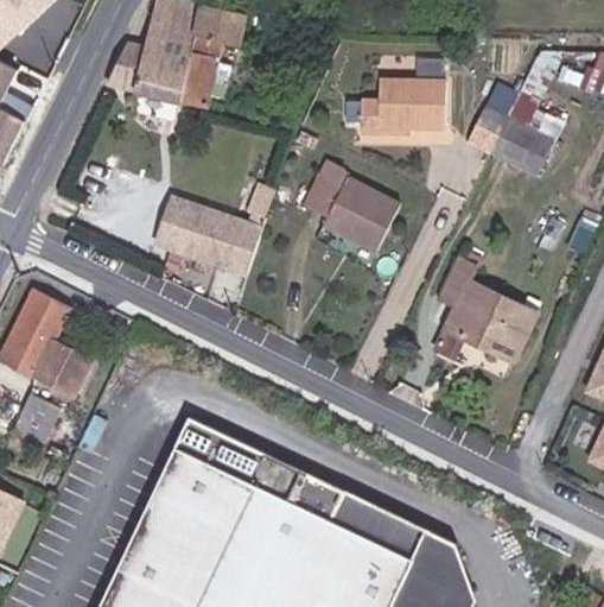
[(0,16),(13,30),(42,0),(0,0),(0,16)]
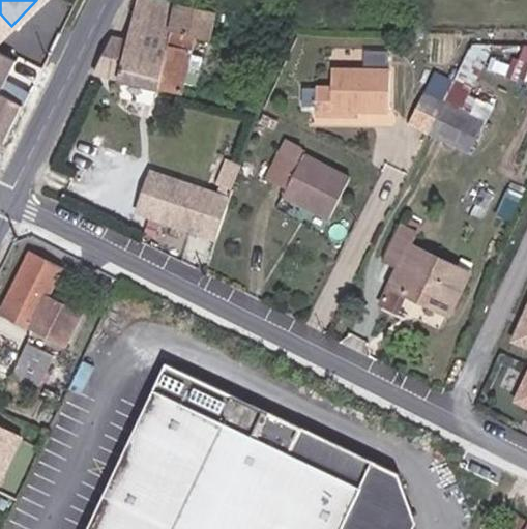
[(116,81),(156,91),(156,88),(170,24),(155,20),(159,1),(152,0),(134,0),(125,43),(111,39),(94,75),(116,81)]
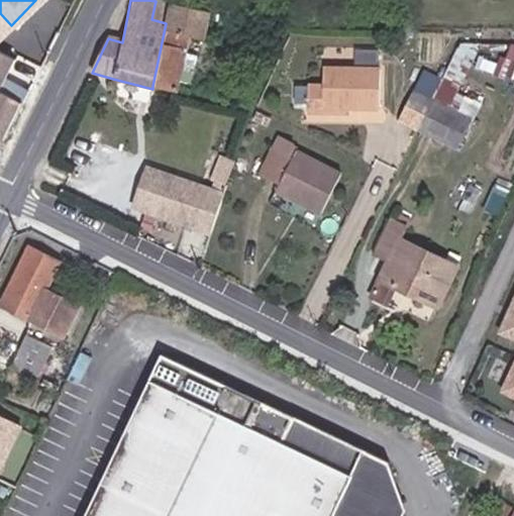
[(210,13),(163,3),(156,1),(151,19),(166,23),(152,86),(177,92),(189,36),(205,39),(210,13)]
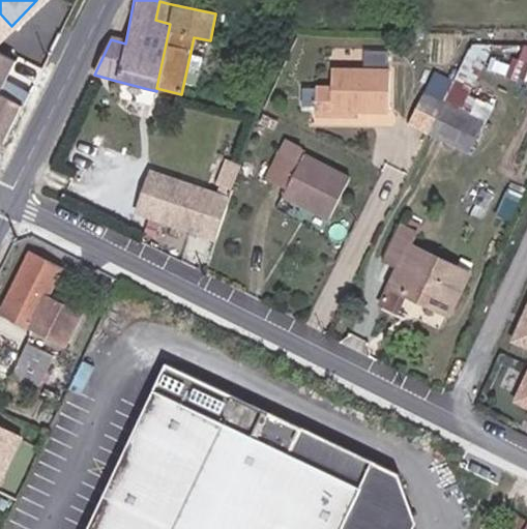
[(0,37),(11,26),(0,13),(0,37)]
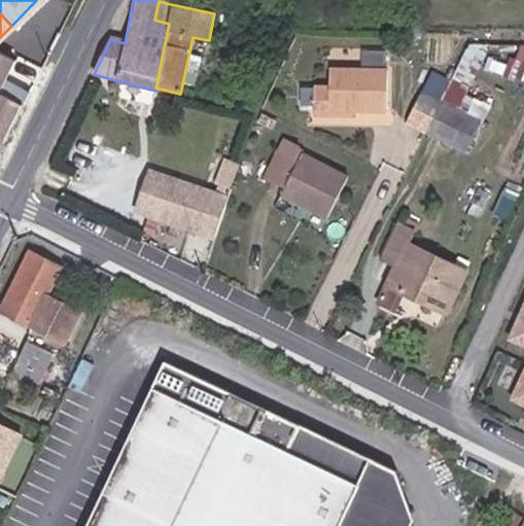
[(523,42),(521,42),(512,73),(523,76),(523,42)]
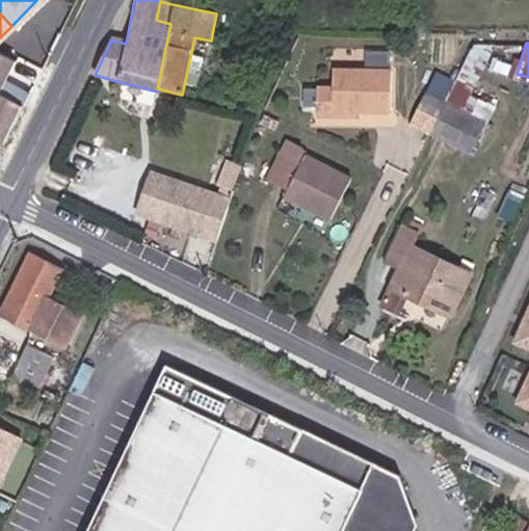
[(459,111),(492,46),(471,45),(442,103),(459,111)]
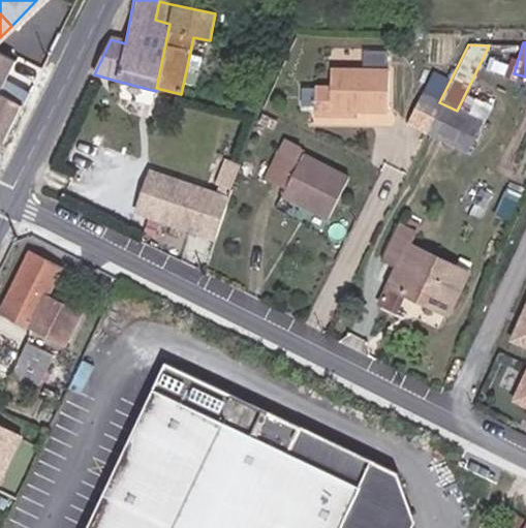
[(0,95),(22,107),(34,85),(0,67),(0,95)]
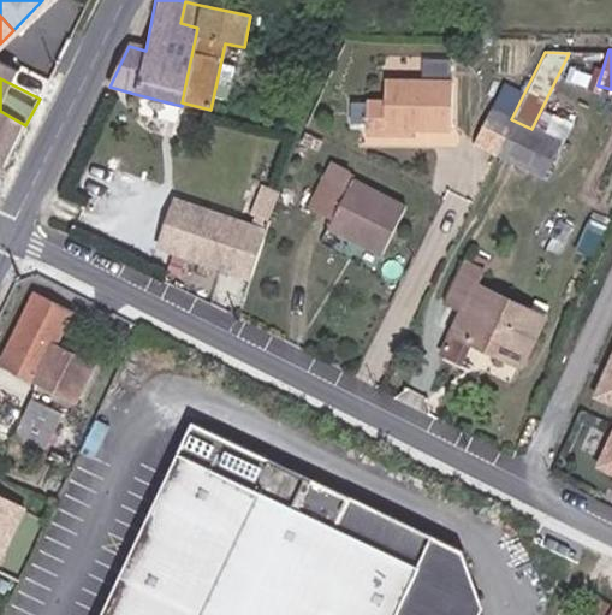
[(364,135),(382,135),(384,129),(413,129),(450,130),(450,83),(381,83),(382,104),(364,102),(364,135)]
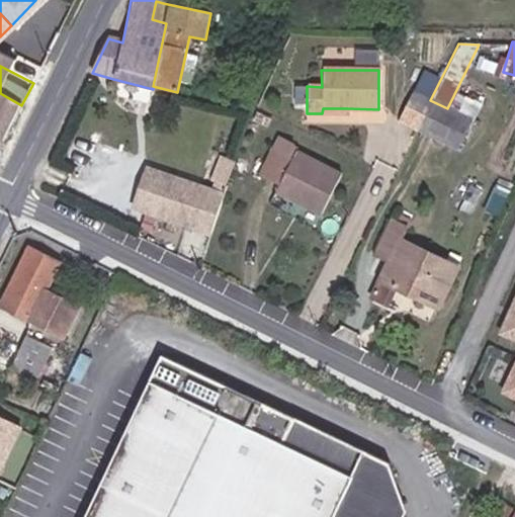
[(151,99),(153,89),(113,79),(112,89),(151,99)]
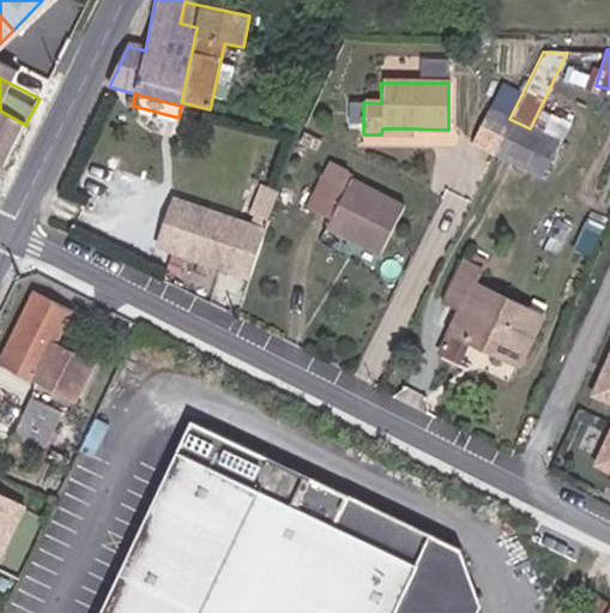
[(493,154),(509,119),(489,109),(471,144),(493,154)]
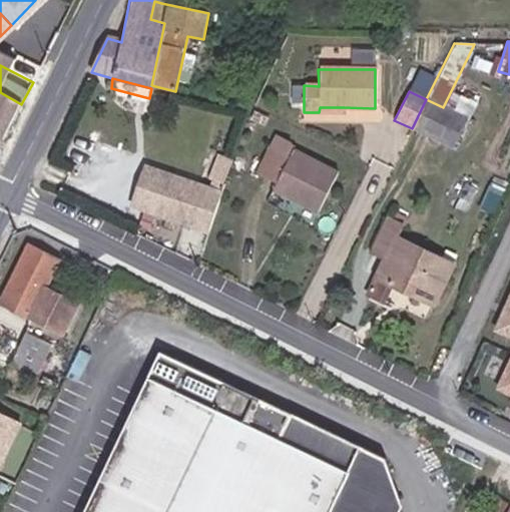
[(0,139),(3,141),(21,104),(0,92),(0,139)]
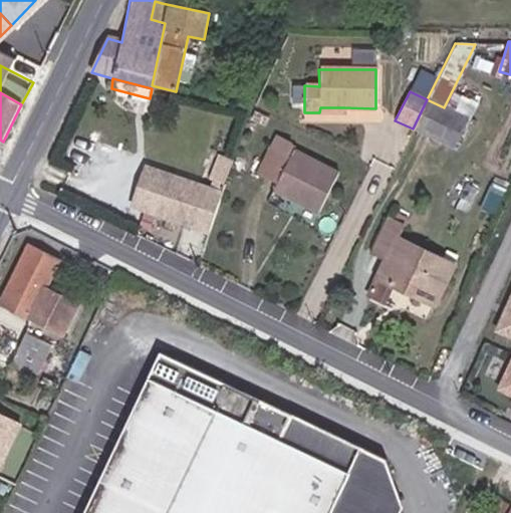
[(450,111),(444,107),(427,99),(413,129),(437,140),(450,111)]
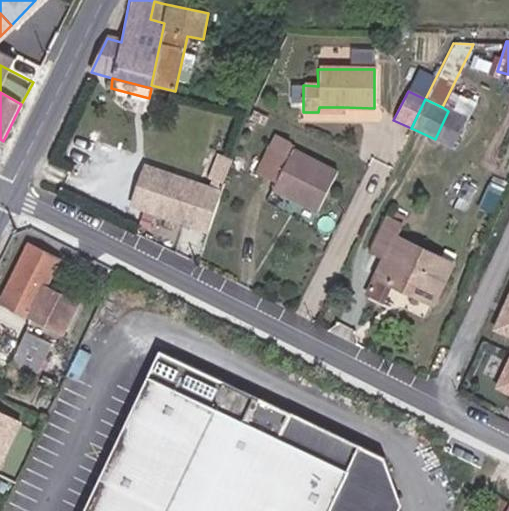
[(449,146),(462,117),(448,111),(435,139),(449,146)]
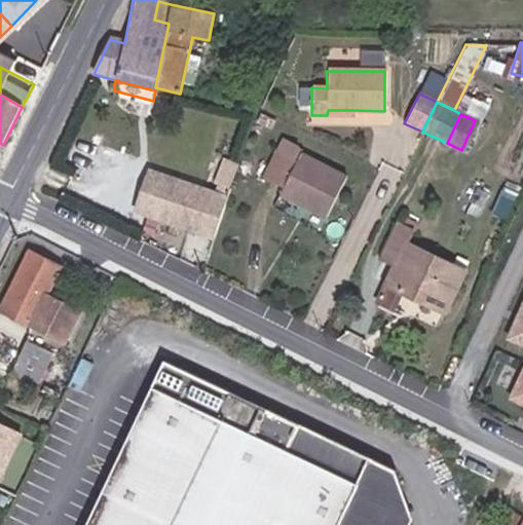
[(344,176),(299,154),(295,161),(275,151),(263,177),(283,188),(279,194),(308,209),(306,211),(325,220),(344,176)]
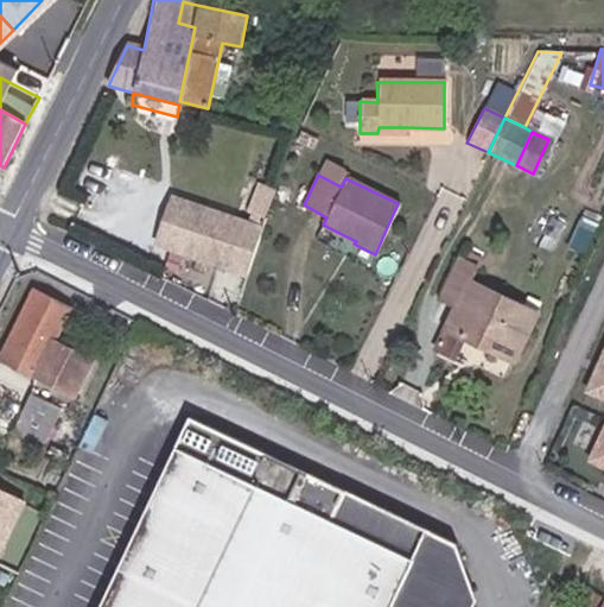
[(264,219),(273,190),(259,183),(249,213),(264,219)]
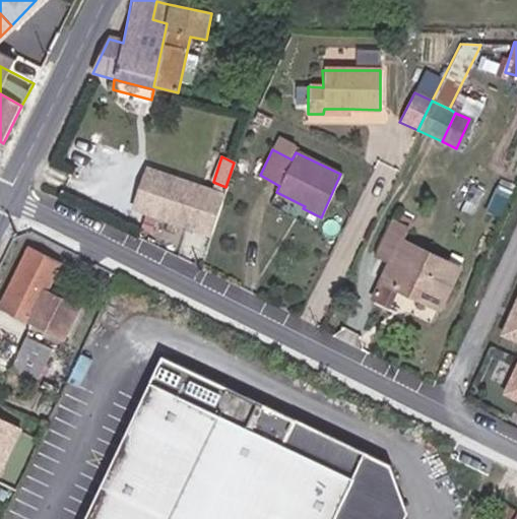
[(133,207),(210,234),(222,196),(210,191),(144,171),(133,207)]
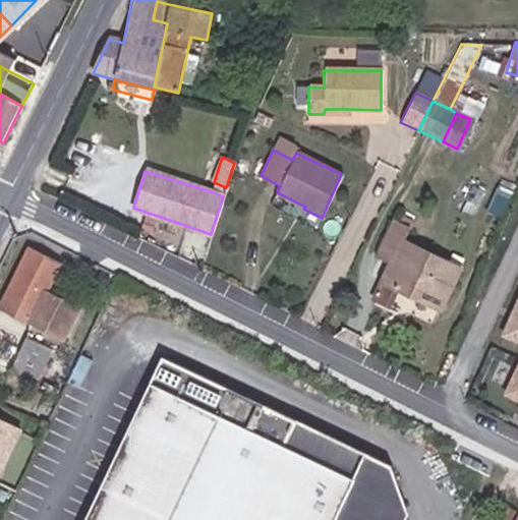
[(223,196),(226,187),(214,182),(211,191),(223,196)]
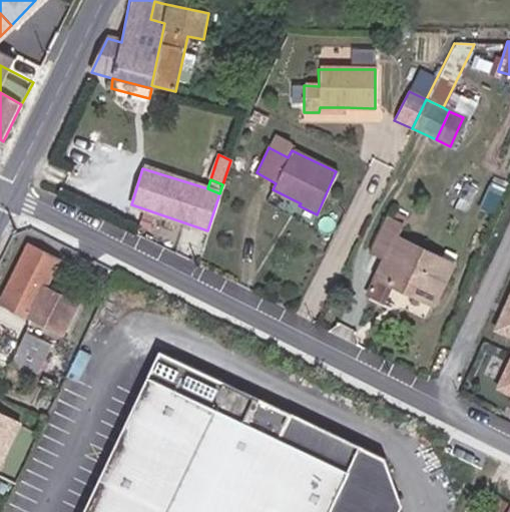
[(389,285),(403,292),(405,286),(434,301),(452,264),(396,236),(401,225),(384,218),(369,250),(383,258),(374,278),(389,285)]
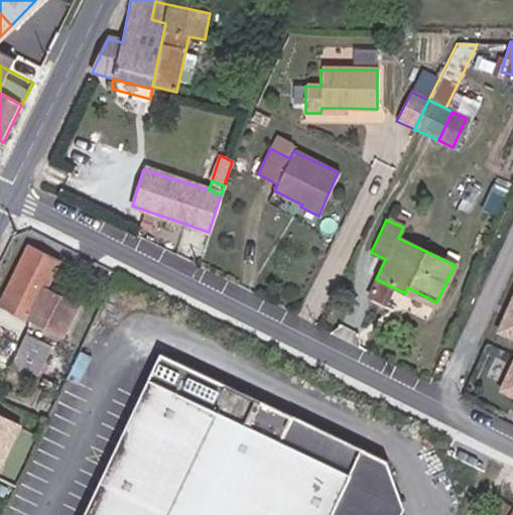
[(45,290),(57,262),(29,248),(1,305),(63,337),(78,307),(45,290)]
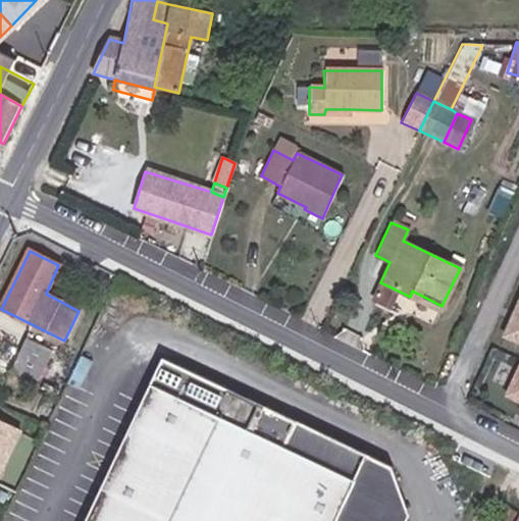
[(387,307),(396,290),(380,282),(372,300),(387,307)]
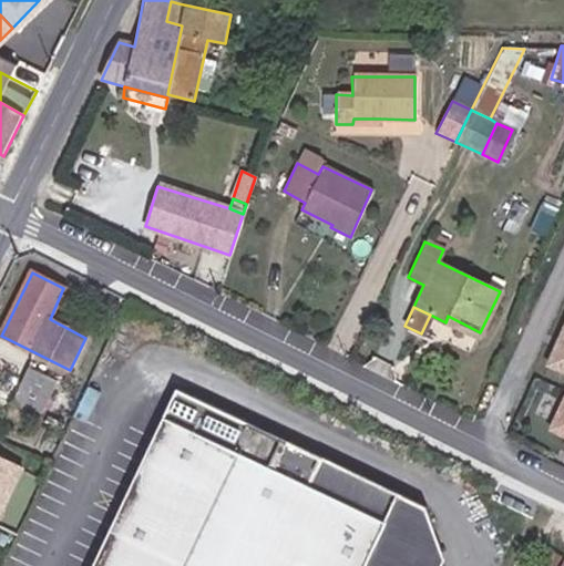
[(448,316),(445,322),(478,339),(480,332),(448,316)]
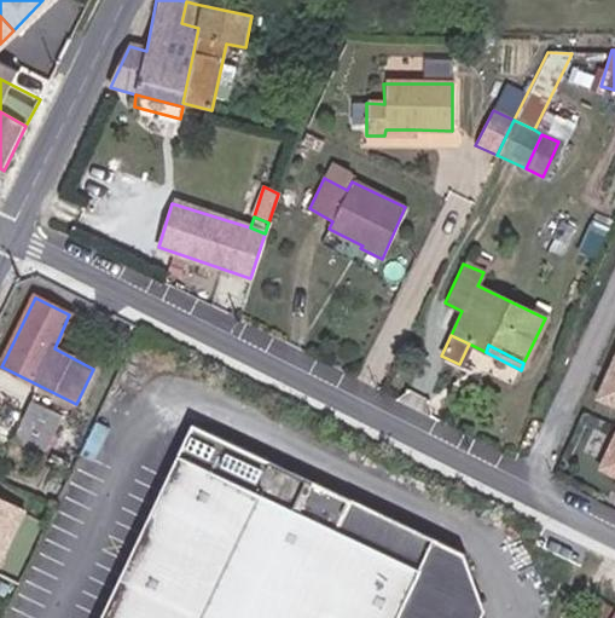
[(614,352),(595,399),(614,408),(614,352)]
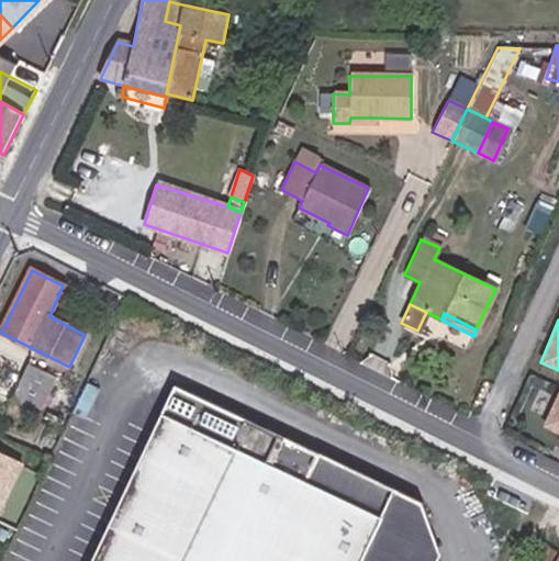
[(55,378),(26,363),(10,397),(40,411),(55,378)]
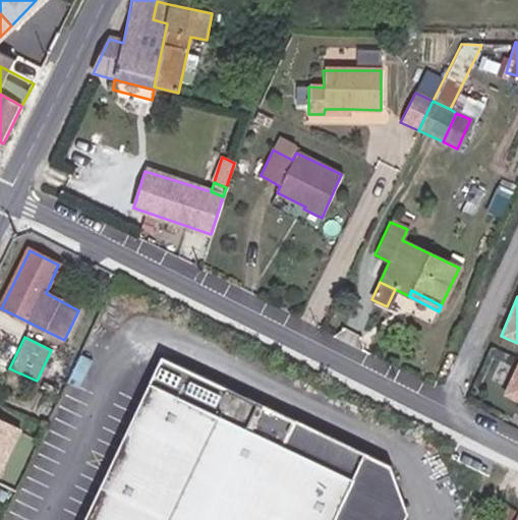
[(214,414),(225,391),(159,359),(148,384),(214,414)]
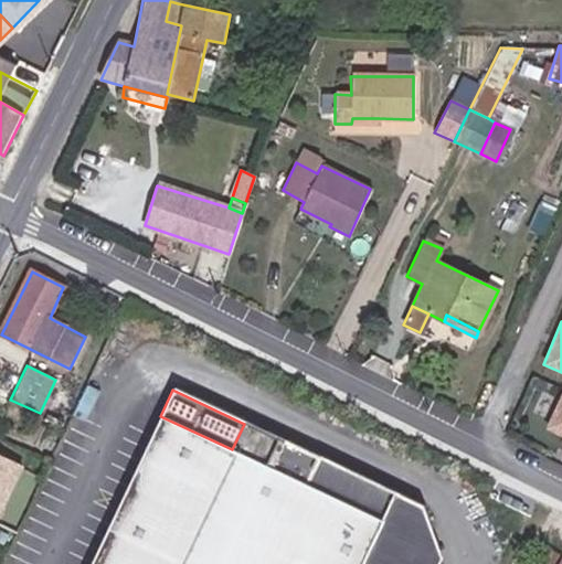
[(561,400),(559,400),(547,431),(561,437),(561,400)]
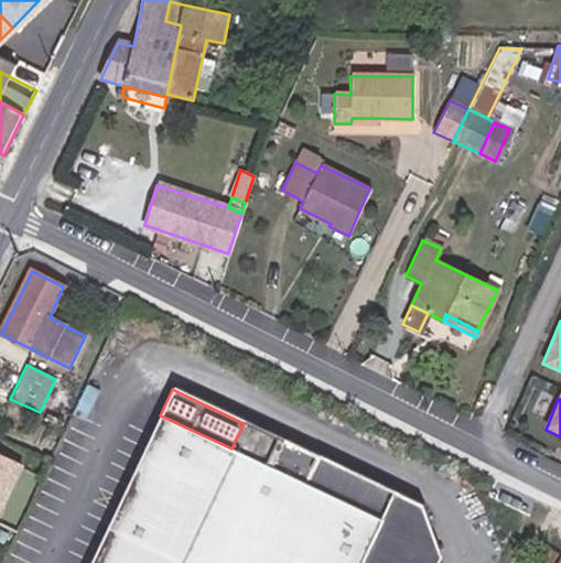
[(160,415),(89,562),(362,562),(383,520),(303,483),(315,458),(244,423),(232,448),(160,415)]
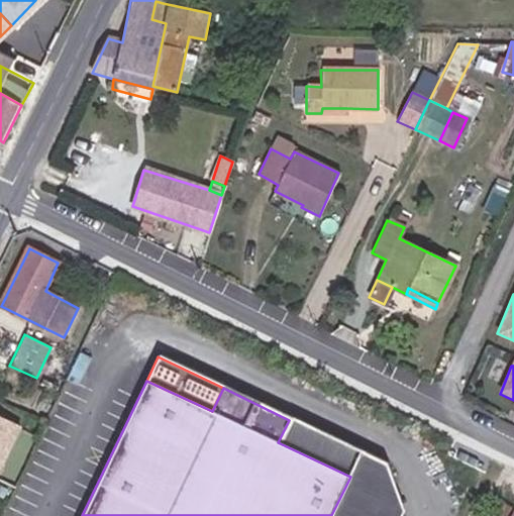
[(513,515),(513,506),(498,497),(491,510),(499,515),(513,515)]
